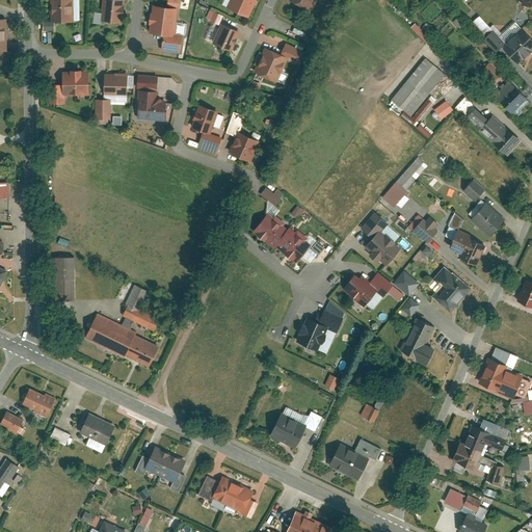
[(49,0),(50,22),(74,21),(73,0),(49,0)]
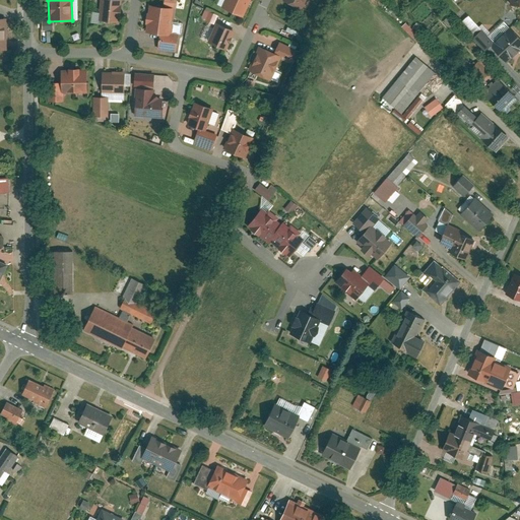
[(100,0),(99,20),(119,22),(121,0),(100,0)]
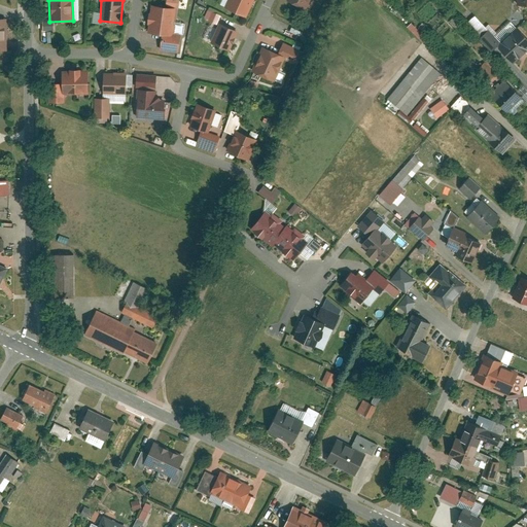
[(227,0),(223,8),(247,19),(255,0),(227,0)]
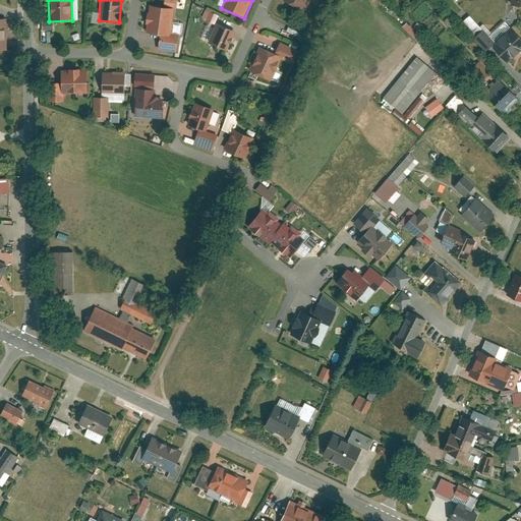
[(282,0),(282,2),(303,11),(307,0),(282,0)]
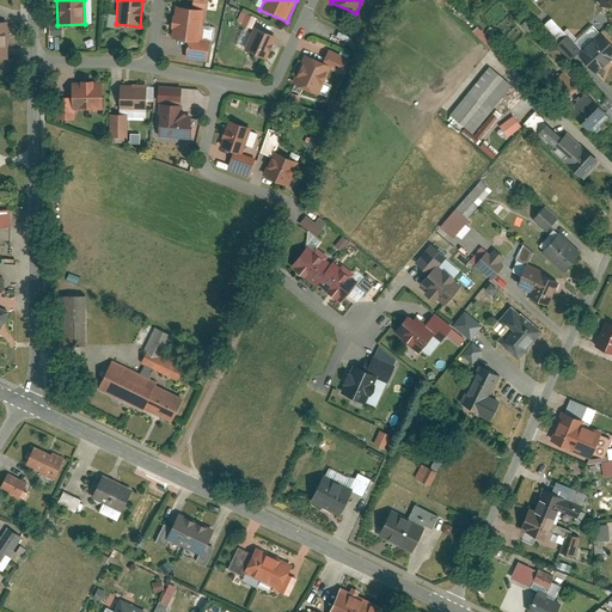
[(204,10),(175,6),(171,37),(201,41),(204,10)]
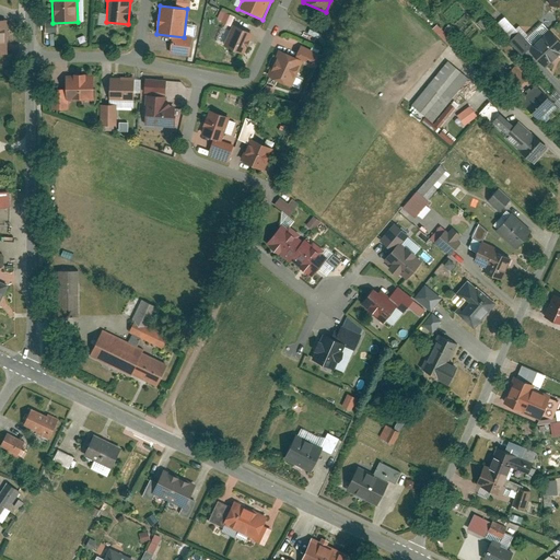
[(221,10),(217,20),(230,25),(234,16),(221,10)]
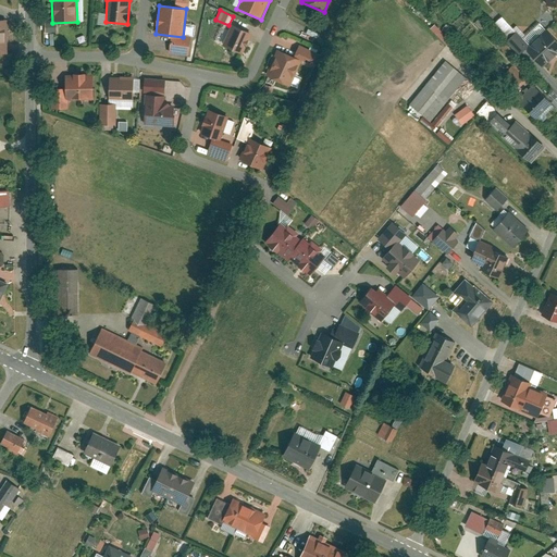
[(537,20),(516,39),(535,59),(556,39),(537,20)]
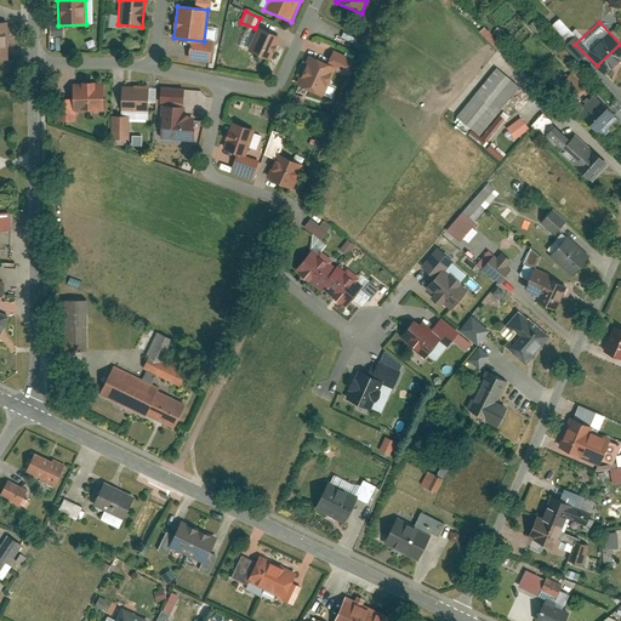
[(12,23),(0,23),(0,58),(12,60),(12,23)]
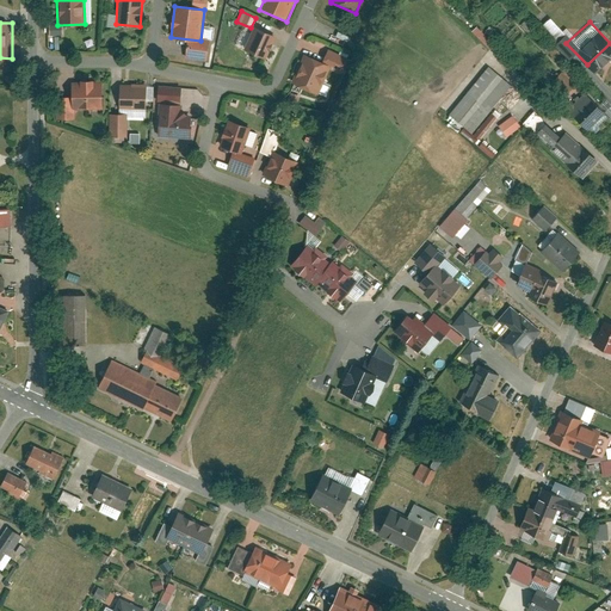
[(253,25),(242,49),(265,60),(276,36),(253,25)]
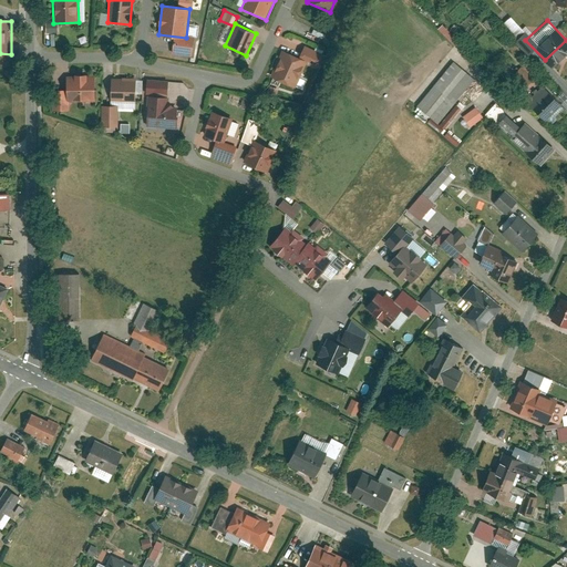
[(456,47),(461,42),(442,24),(437,30),(456,47)]
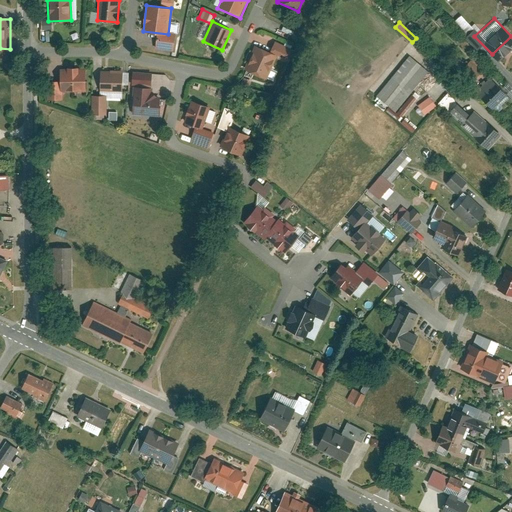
[(256,46),(245,71),(267,81),(278,55),(256,46)]
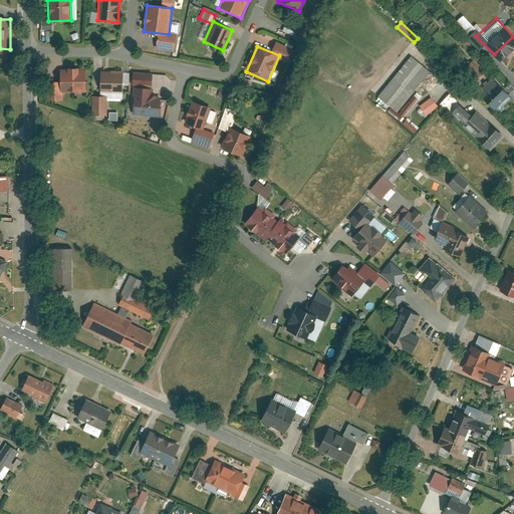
[(403,48),(368,89),(389,105),(423,65),(403,48)]
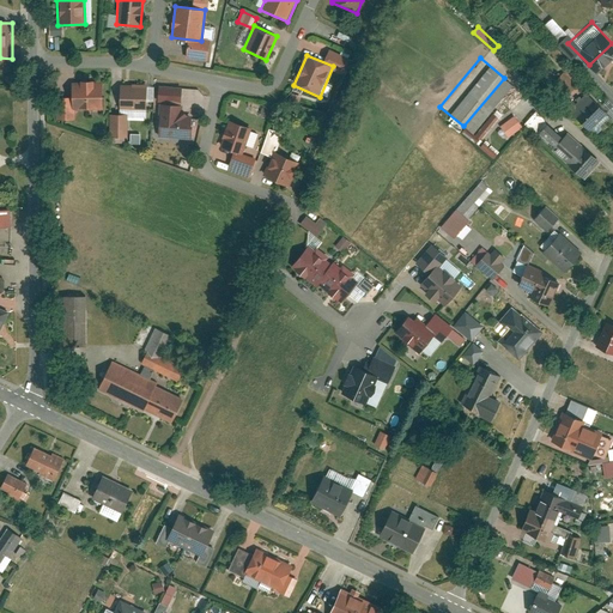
[(566,71),(552,80),(562,96),(577,86),(566,71)]
